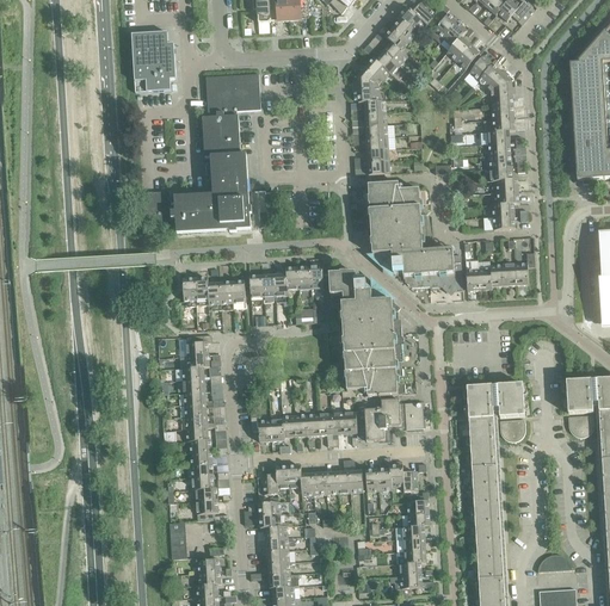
[(251,0),(252,6),(256,6),(257,20),(270,19),(269,18),(267,0),(251,0)]
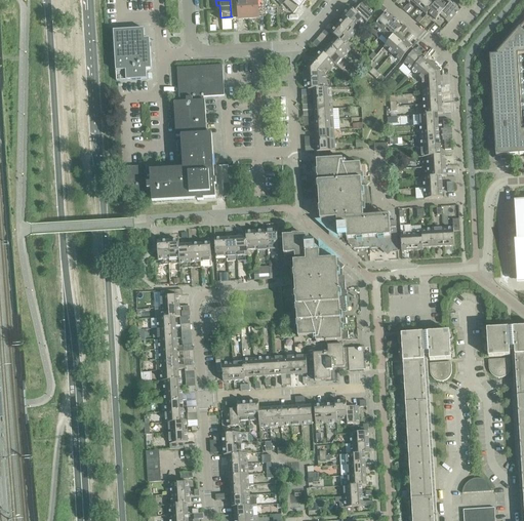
[(230,0),(231,15),(237,14),(237,16),(247,15),(246,0),(230,0)]
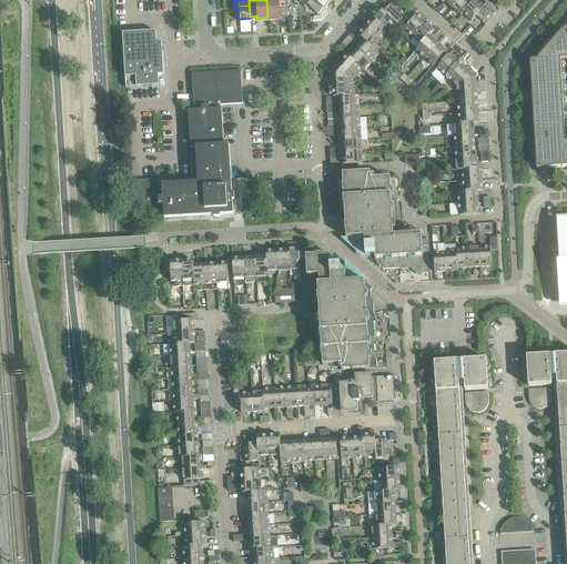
[(266,0),(267,17),(279,17),(279,14),(286,14),(284,0),(266,0)]
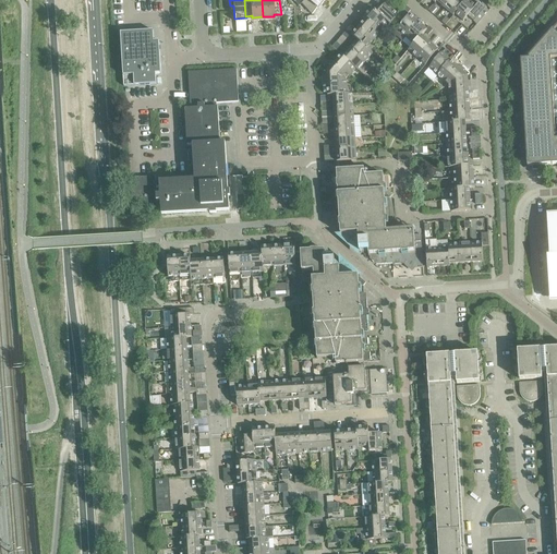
[(300,0),(311,11),(318,0),(319,1),(321,0),(300,0)]
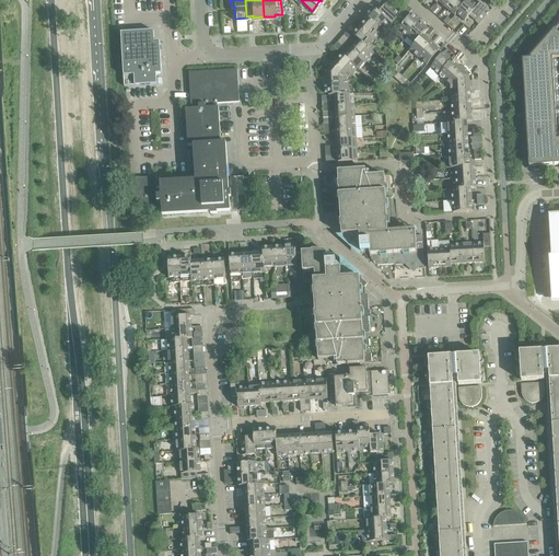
[(364,13),(367,15),(380,26),(380,25),(386,18),(391,21),(398,11),(386,0),(384,0),(376,9),(372,4),(364,13)]
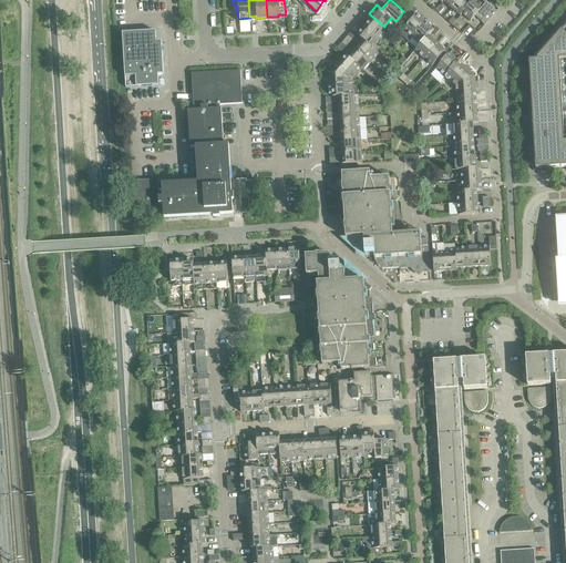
[(460,12),(461,10),(470,0),(454,0),(451,4),(460,12)]
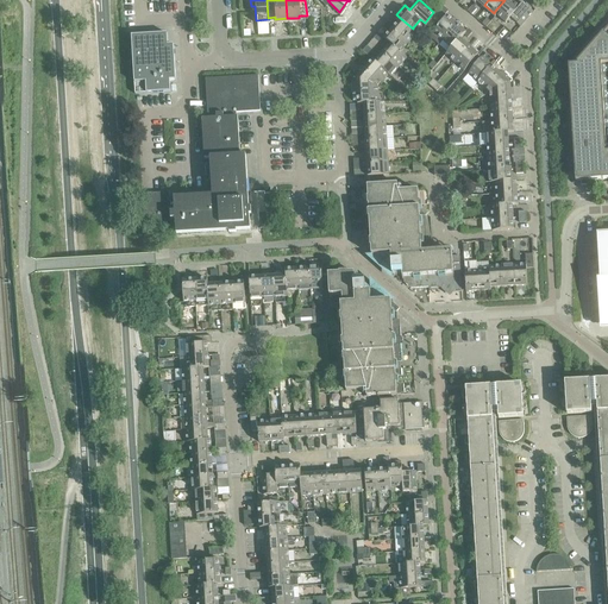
[(495,11),(505,19),(508,14),(519,23),(532,8),(522,0),(520,0),(518,2),(514,0),(505,0),(495,11)]
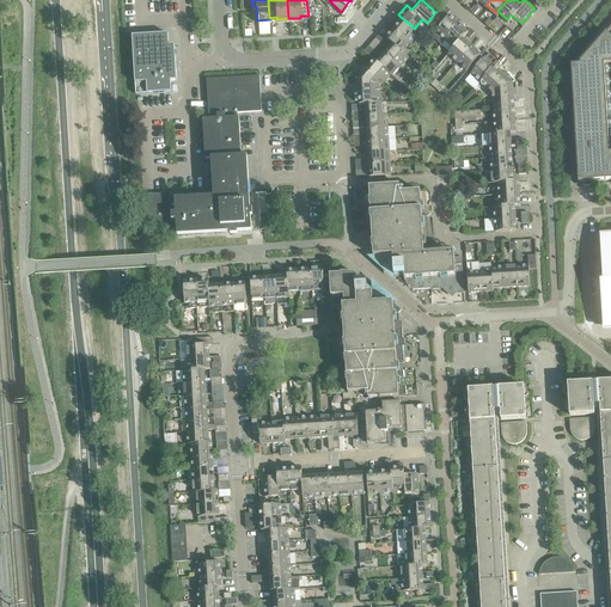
[(434,28),(443,36),(457,20),(447,12),(434,28)]
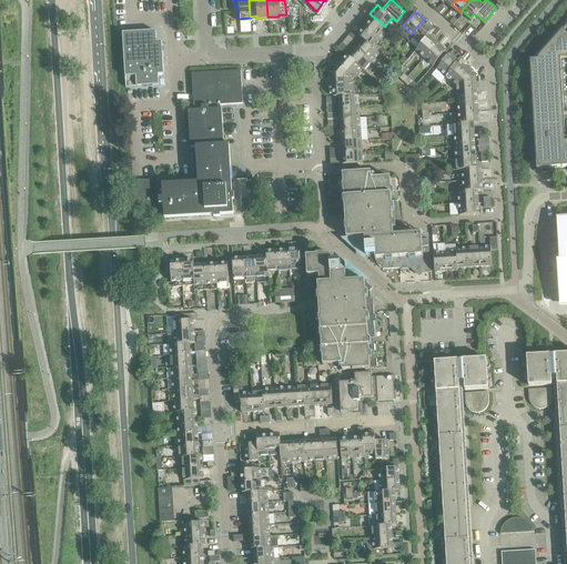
[(372,16),(364,23),(380,37),(387,28),(385,26),(385,27),(372,16)]
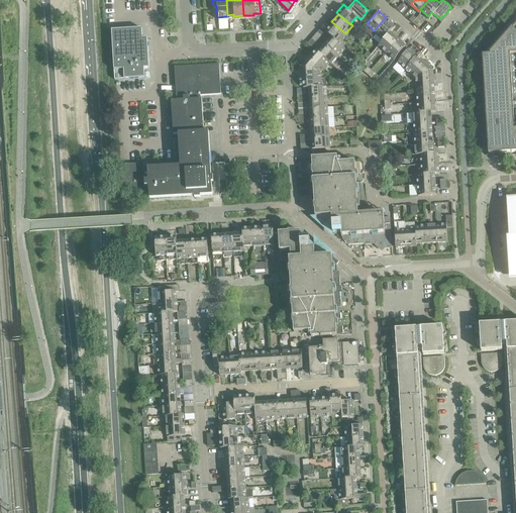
[(374,30),(382,37),(389,29),(393,26),(394,24),(386,17),(374,30)]
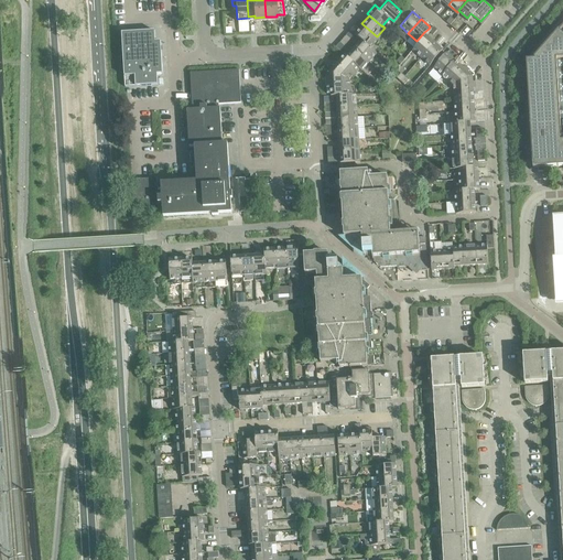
[(562,20),(532,54),(533,56),(524,56),(531,164),(562,162),(562,20)]
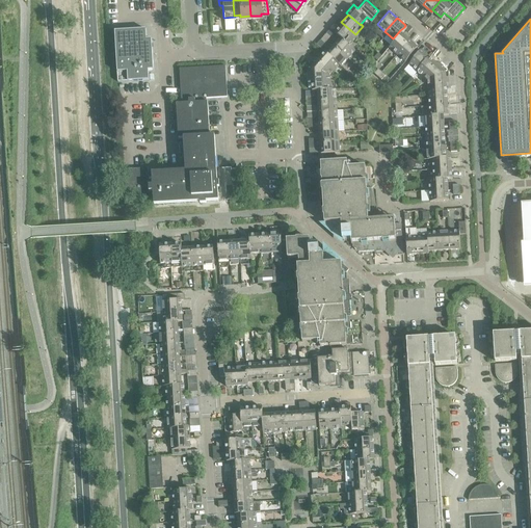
[(334,30),(340,35),(348,43),(348,42),(355,34),(341,22),(334,30)]
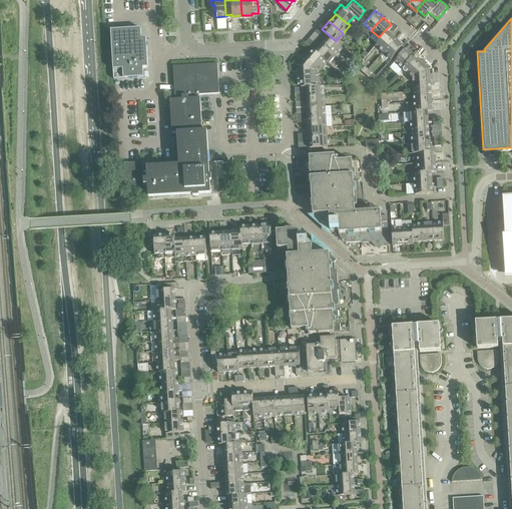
[(140,34),(139,25),(109,26),(112,69),(112,76),(142,74),(142,64),(146,64),(145,34),(140,34)]
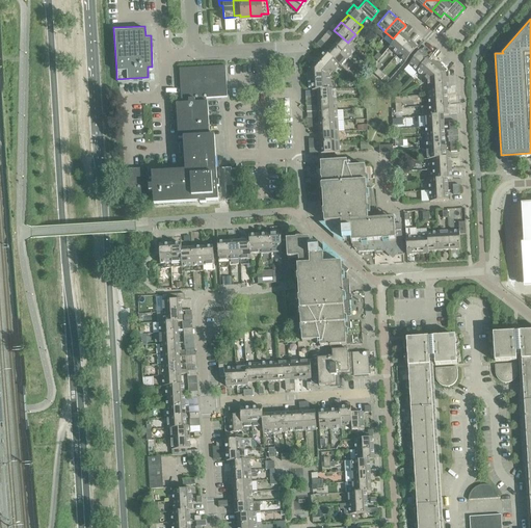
[(388,44),(396,51),(408,37),(400,30),(393,38),(388,44)]
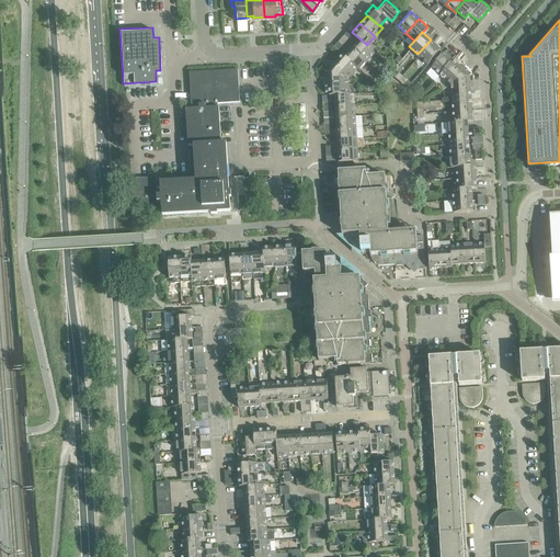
[(346,42),(351,45),(366,58),(373,49),(367,44),(367,45),(358,37),(355,41),(351,36),(346,42)]
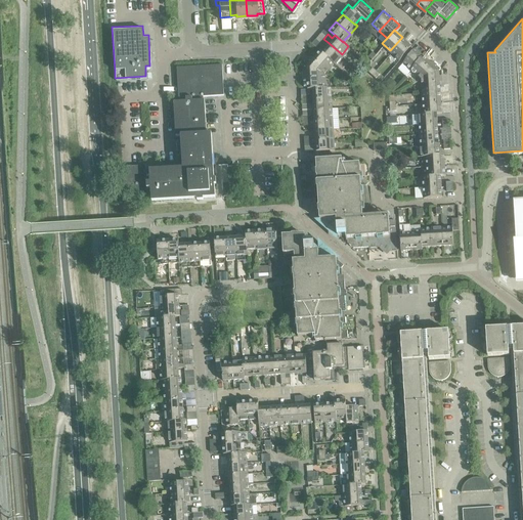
[(402,37),(390,50),(398,57),(410,44),(402,37)]
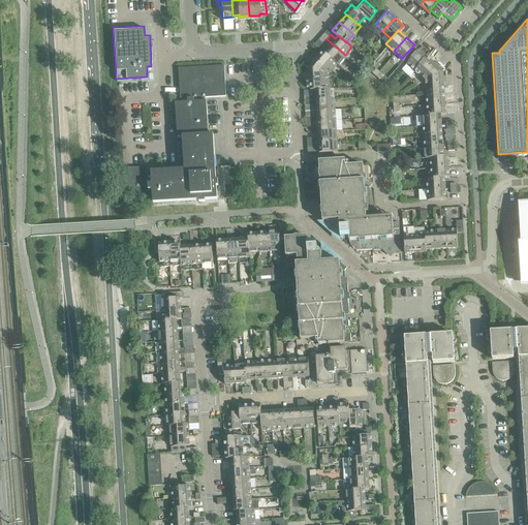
[(331,42),(324,51),(323,51),(336,61),(338,63),(345,55),(331,42)]
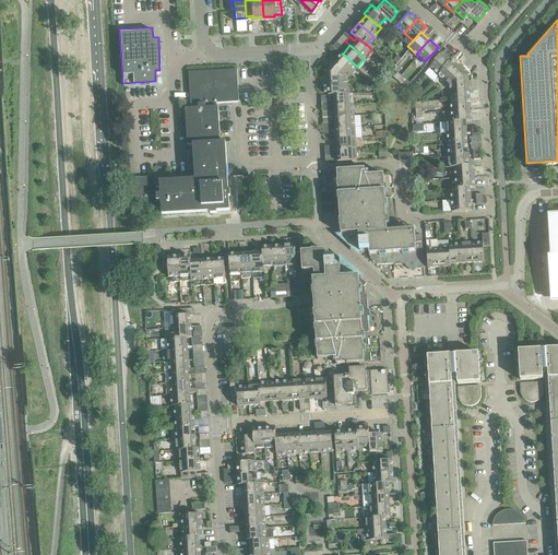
[(428,65),(437,72),(450,57),(441,49),(428,65)]
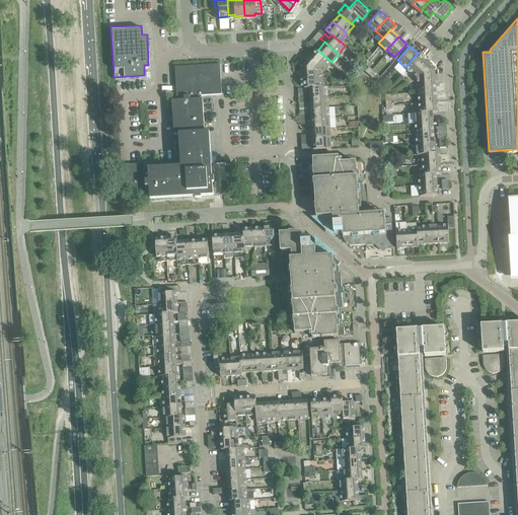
[(307,54),(299,63),(320,70),(329,60),(317,50),(318,50),(316,48),(309,56),(307,54)]
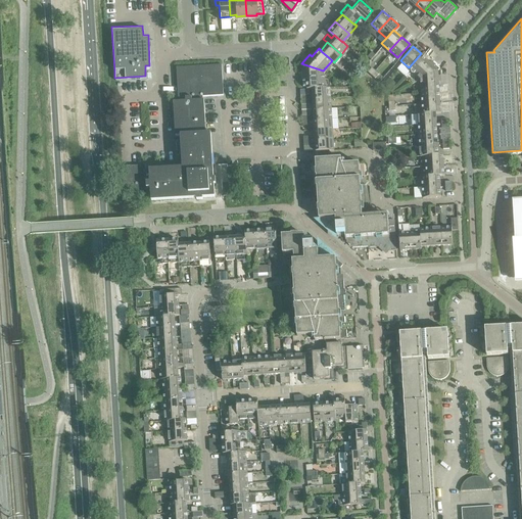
[(409,67),(419,77),(439,66),(430,58),(428,60),(421,53),(409,67)]
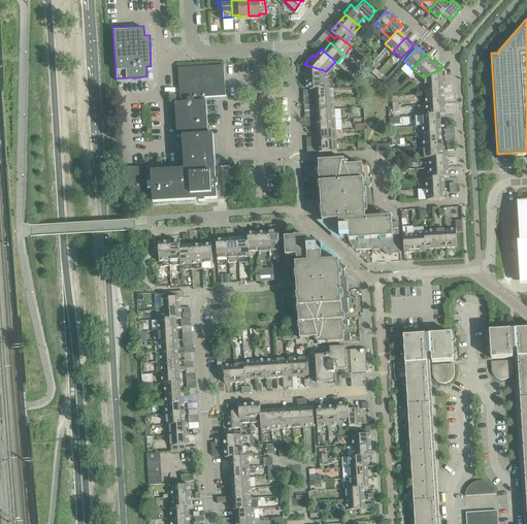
[(122,165),(123,181),(124,196),(151,194),(152,199),(230,194),(229,163),(213,164),(211,131),(206,131),(204,94),(224,93),(223,62),(176,65),(178,99),(173,100),(175,134),(180,134),(183,161),(177,162),(177,166),(145,168),(145,163),(122,165)]
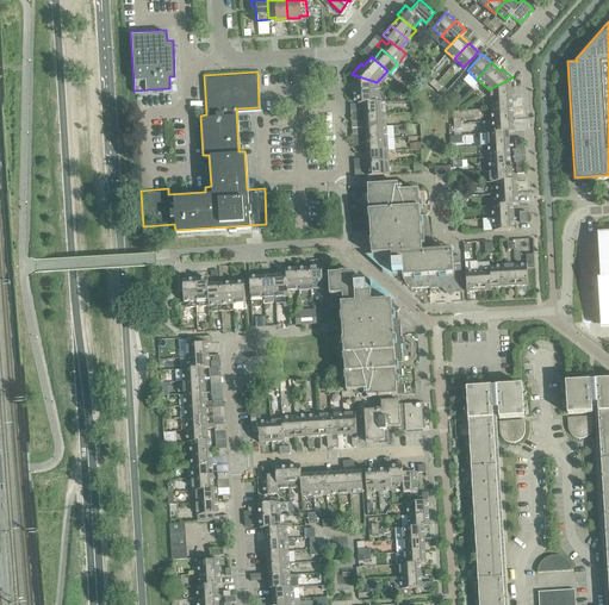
[(356,100),(362,100),(378,99),(377,82),(352,74),(353,88),(355,88),(356,100)]
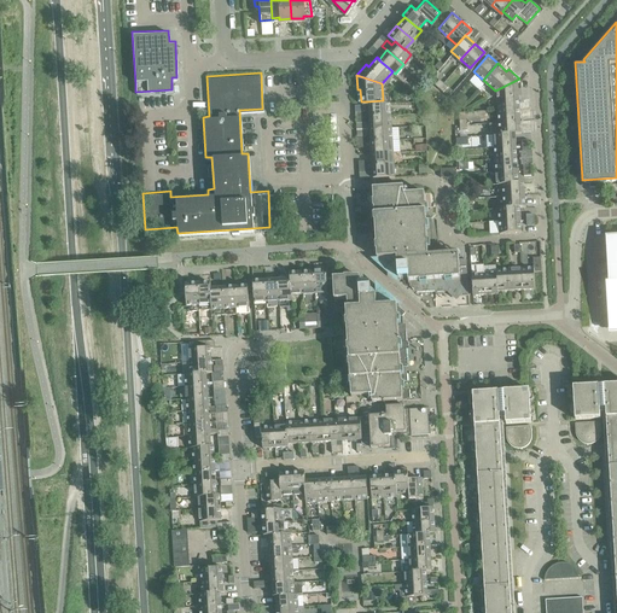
[(495,91),(496,106),(518,105),(517,93),(521,93),(519,79),(495,91)]
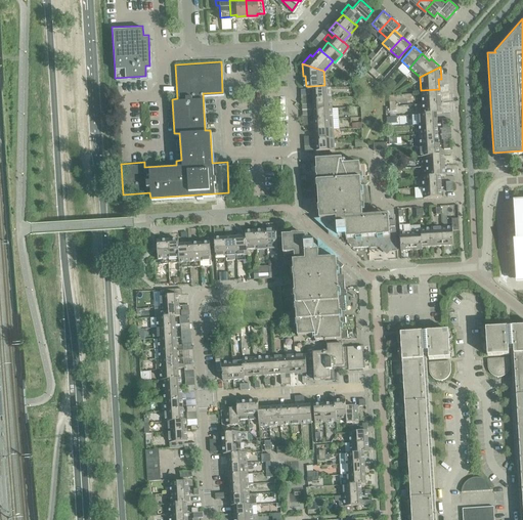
[(384,81),(390,86),(395,82),(388,76),(384,81)]
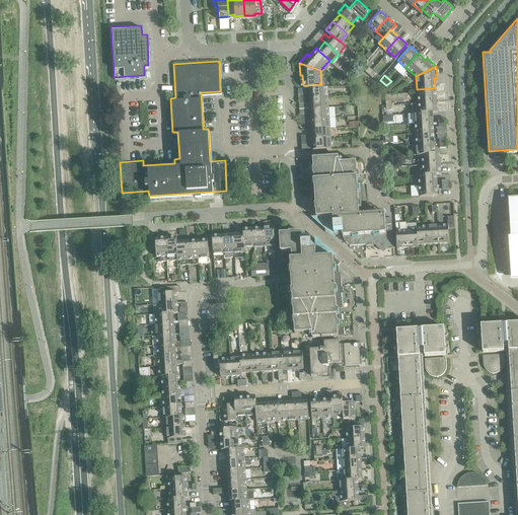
[(308,85),(308,95),(326,94),(326,83),(321,84),(308,85)]
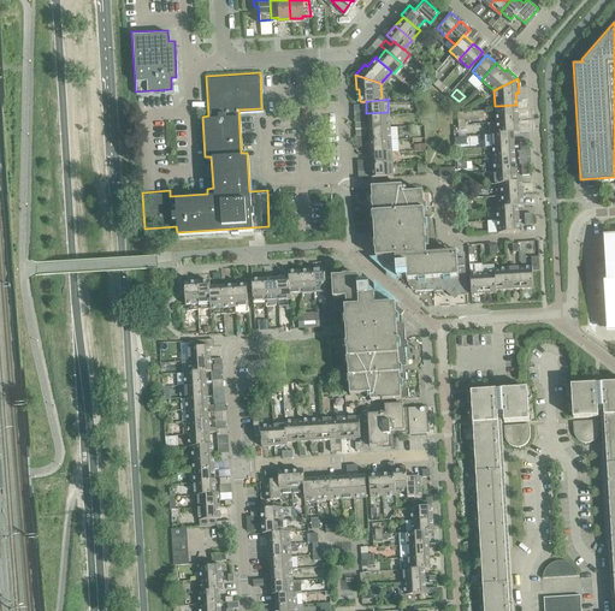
[(494,117),(494,119),(516,117),(516,105),(495,106),(495,117),(494,117)]
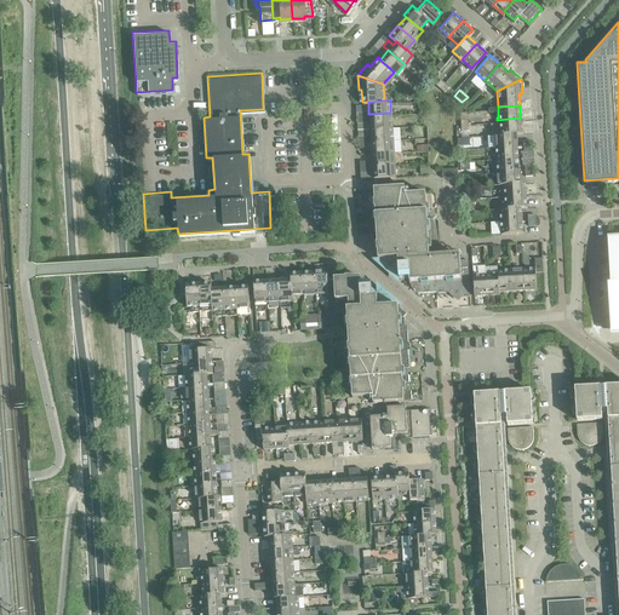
[(368,114),(370,126),(391,125),(390,113),(368,114)]
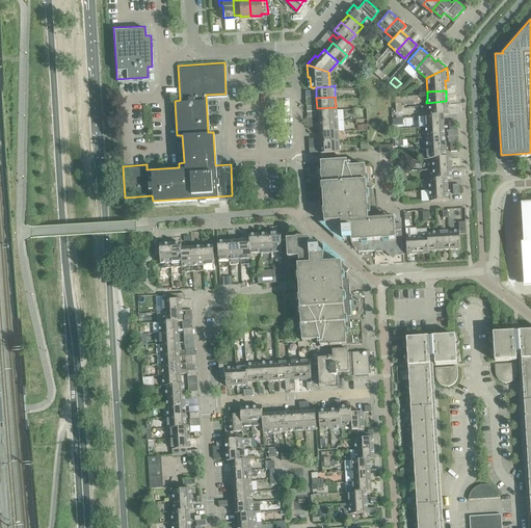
[(428,104),(428,112),(428,113),(442,112),(447,112),(446,101),(426,103),(426,104),(428,104)]
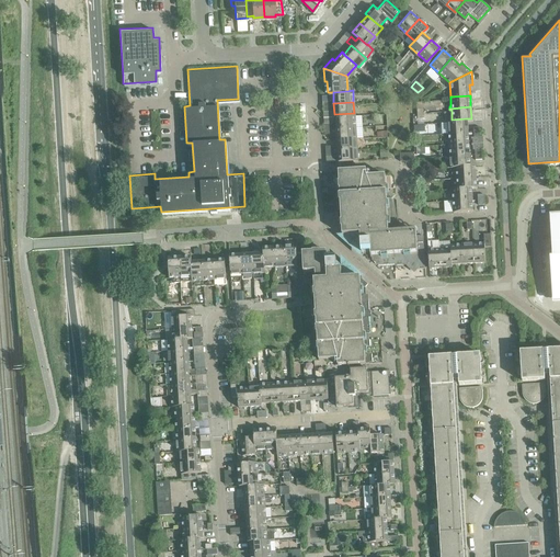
[(334,114),(335,125),(354,124),(354,113),(334,114)]
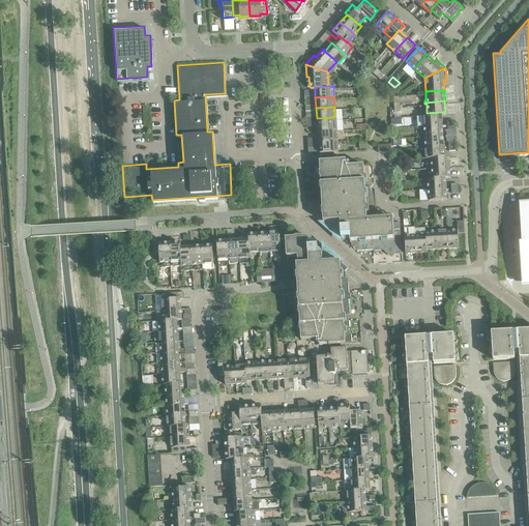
[(420,122),(420,123),(441,122),(440,112),(427,113),(427,112),(421,113),(422,122),(420,122)]
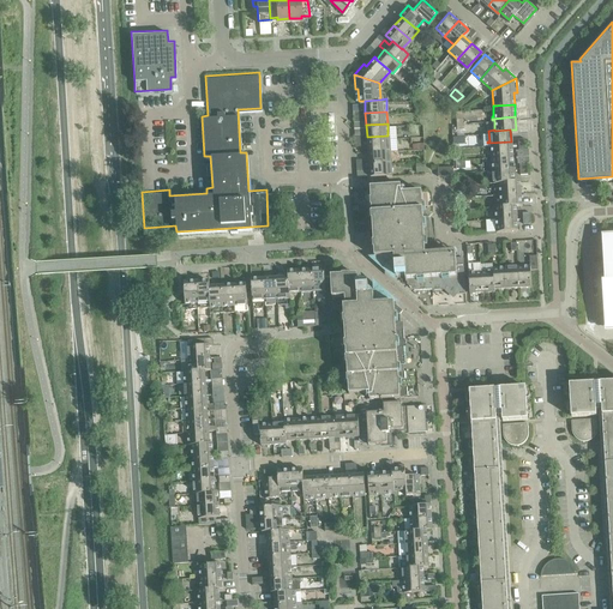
[(367,137),(367,149),(389,148),(388,136),(367,137)]
